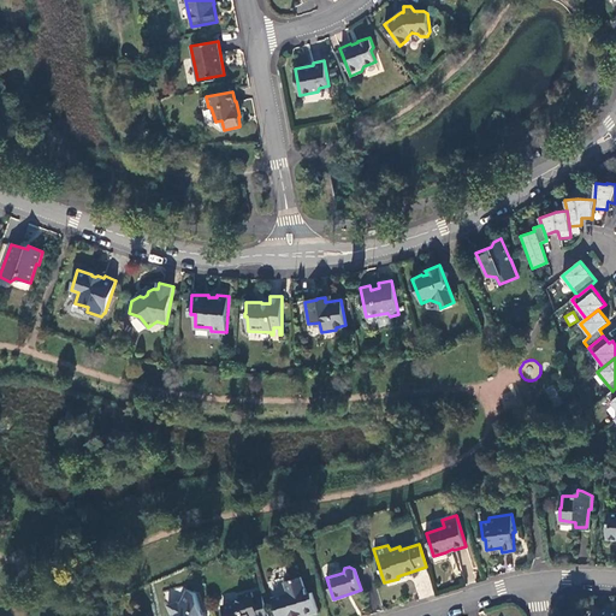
[(273,598),(279,615),(296,615),(296,614),(302,611),(303,615),(308,615),(319,614),(312,593),(308,594),(302,578),(286,582),(289,593),(273,598)]
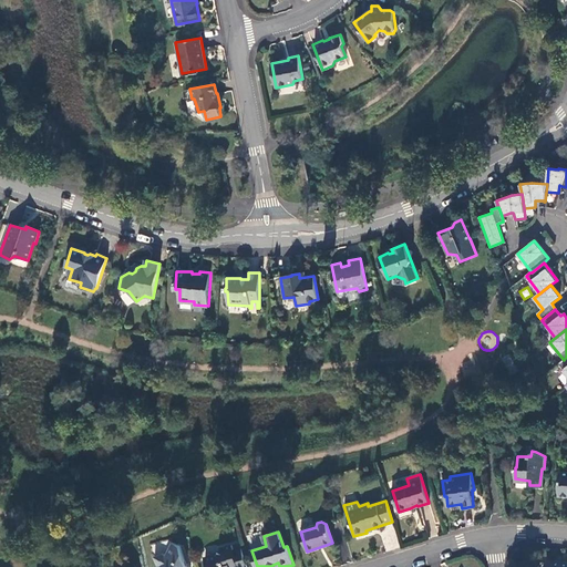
[(187,566),(181,547),(173,544),(167,556),(163,554),(155,557),(157,566),(160,566),(187,566)]
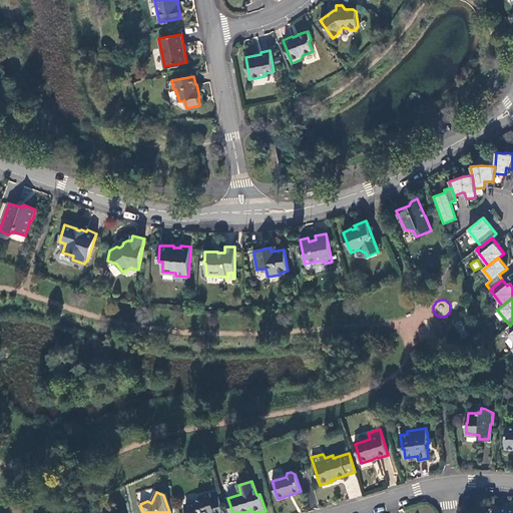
[(223,512),(218,496),(211,498),(210,493),(201,496),(198,502),(186,506),(187,512),(223,512)]
